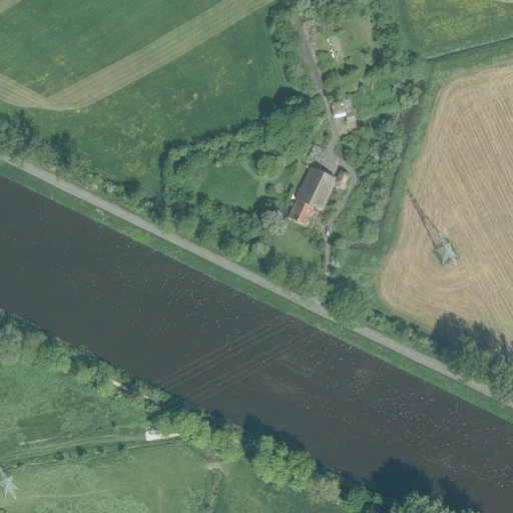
[(392,55),(388,42),(381,44),(385,57),(392,55)]
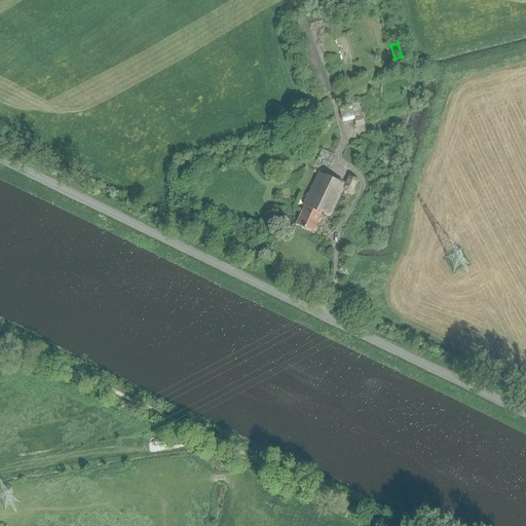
[(351,107),(339,110),(340,113),(342,122),(362,118),(359,103),(351,104),(351,107)]
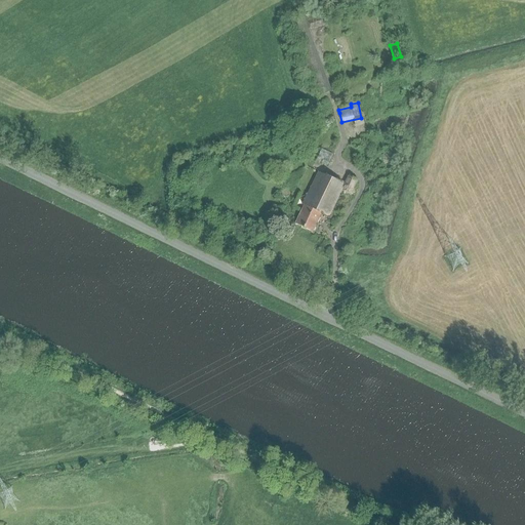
[(324,157),(333,159),(334,152),(326,150),(324,157)]
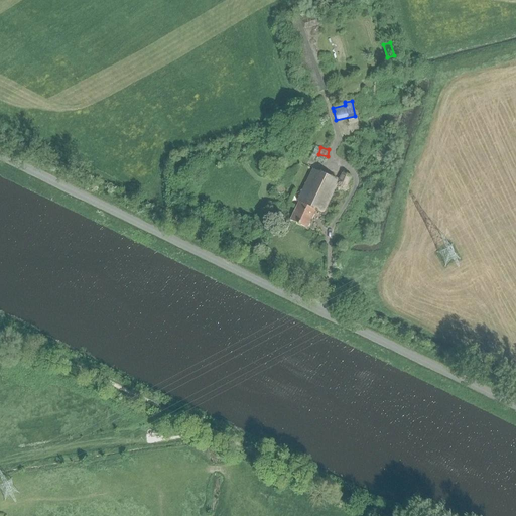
[(323,214),(337,185),(345,188),(350,177),(342,174),(338,181),(312,169),(297,202),(298,202),(289,220),(306,228),(314,210),(323,214)]
